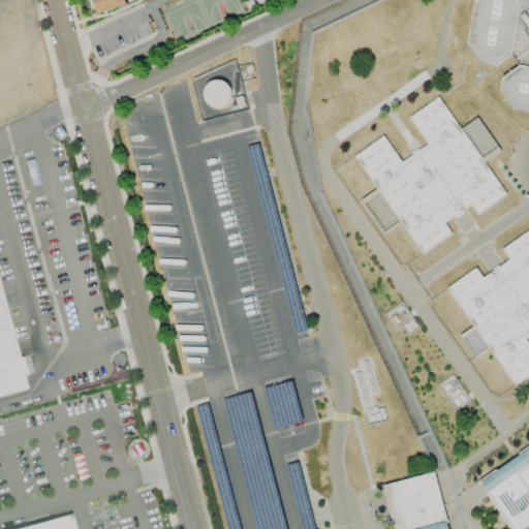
[(126,6),(124,0),(93,0),(96,12),(126,6)]
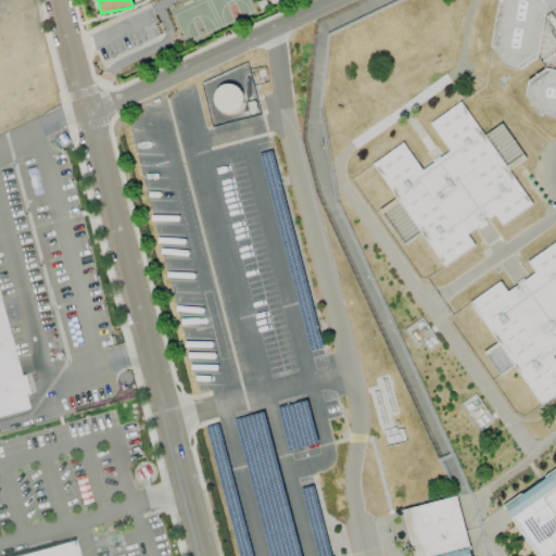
[(555,0),(497,0),(492,49),(503,66),(518,68),(539,57),(541,30),(553,36),(555,40),(555,70),(548,70),(528,80),(526,97),(539,118),(555,119),(555,0)]
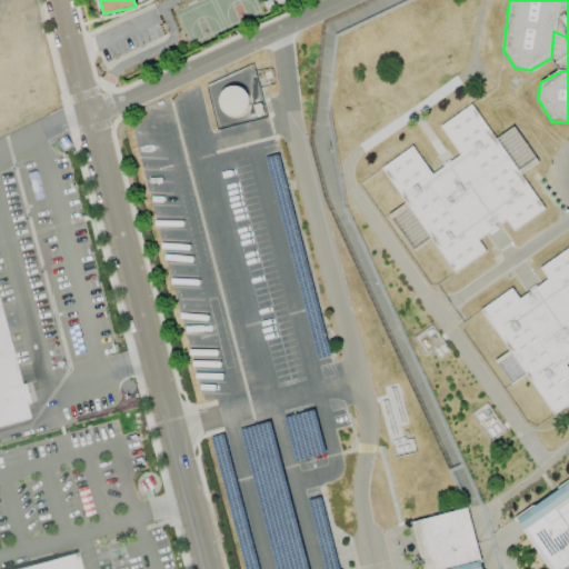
[(217,91),(222,117),(249,111),(245,86),(217,91)]
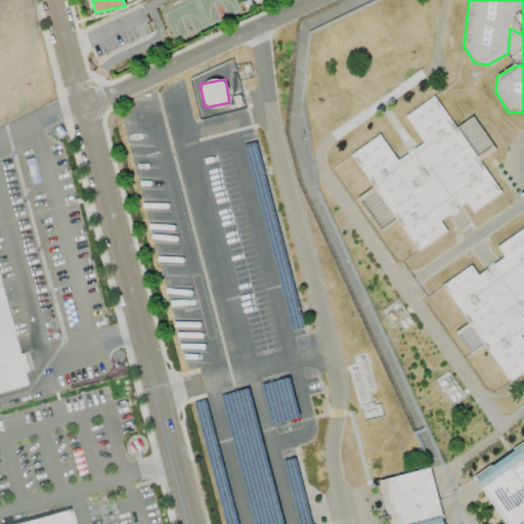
[(415,252),(447,232),(440,219),(467,203),(472,212),(501,193),(480,160),(494,150),(474,117),(455,128),(436,96),(405,115),(424,143),(396,160),(381,135),(354,151),(415,252)]
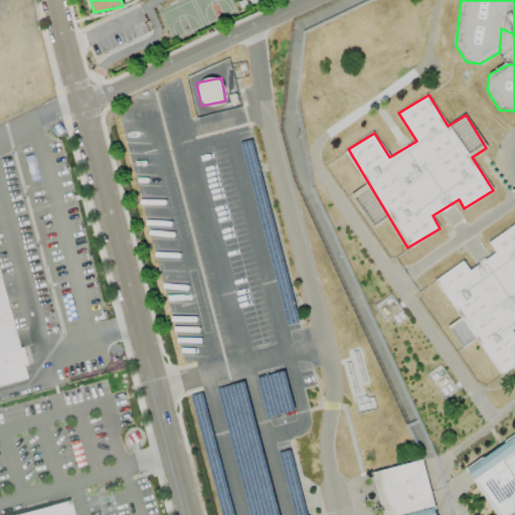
[(498,376),(514,365),(514,333),(512,328),(514,326),(514,224),(488,241),(495,253),(469,270),(464,262),(438,278),(498,376)]
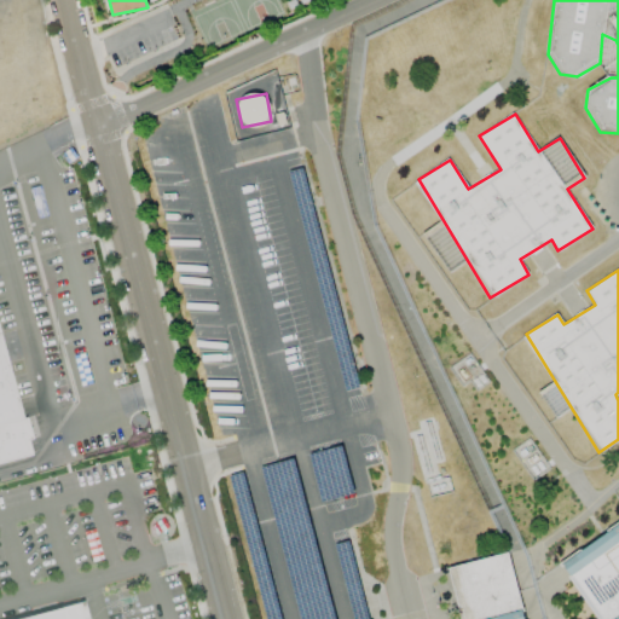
[(0,336),(3,345),(33,455),(0,463),(0,336)]
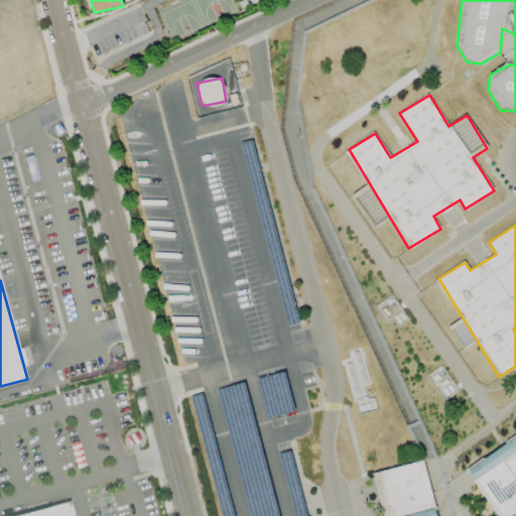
[(463,348),(476,339),(464,320),(450,330),(463,348)]
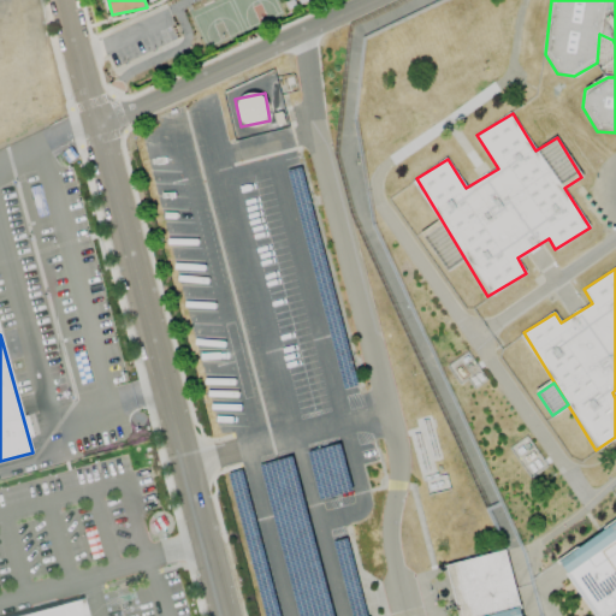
[(615,615),(615,521),(557,558),(593,615),(615,615)]
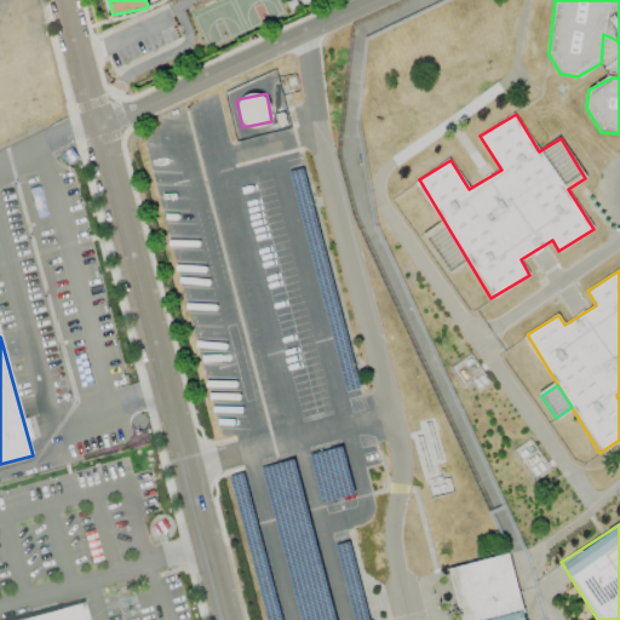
[(448,568),(460,619),(524,619),(509,554),(448,568)]
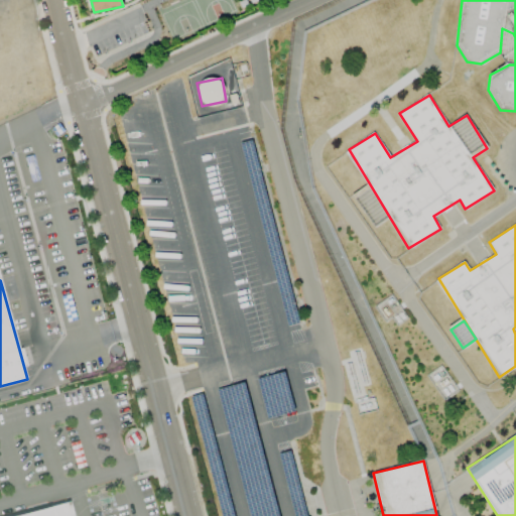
[(7,515),(66,501),(69,515),(7,515)]
